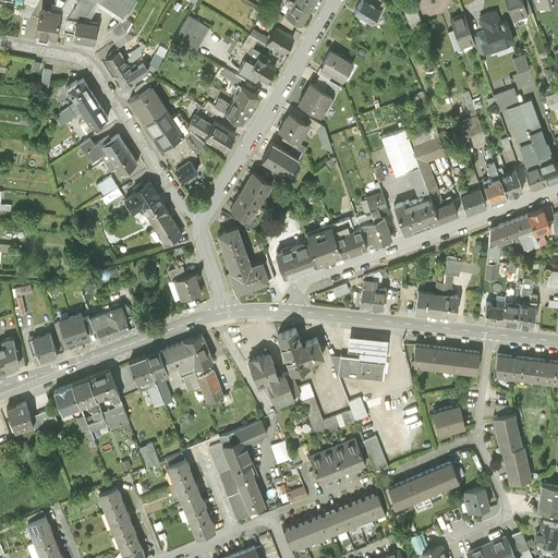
[(23,5),(22,16),(28,17),(31,15),(38,0),(24,0),(24,1),(23,5)]
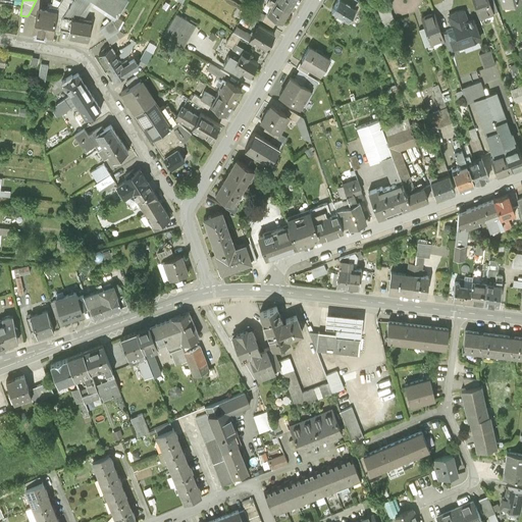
[(58,6),(61,1),(57,0),(53,0),(52,4),(49,3),(48,8),(57,9),(58,6)]
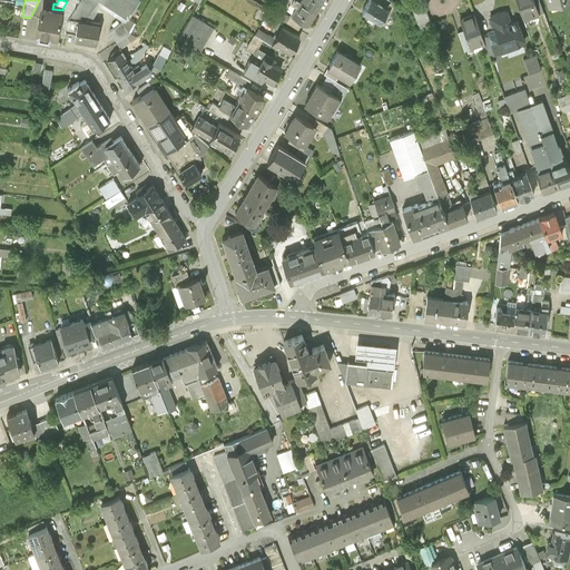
[(64,7),(62,10),(61,17),(68,18),(79,0),(67,0),(67,1),(64,7)]
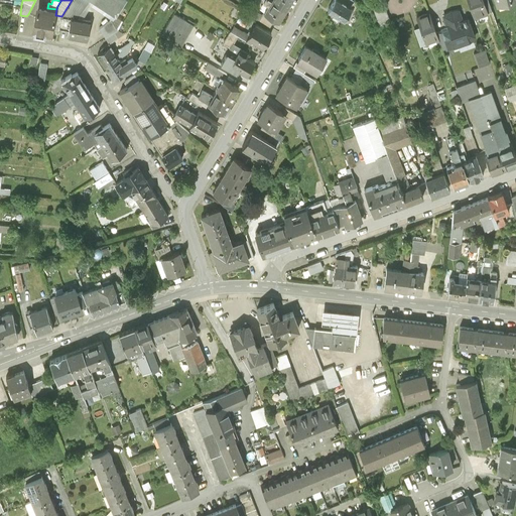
[(70,17),(81,19),(90,5),(93,1),(91,0),(72,0),(61,16),(70,17)]
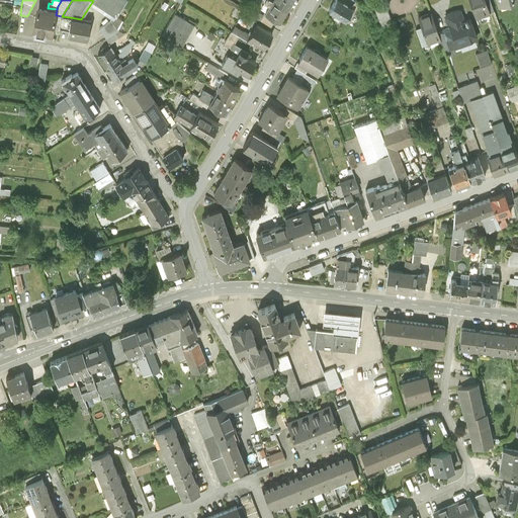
[(93,0),(93,1),(90,5),(108,16),(113,19),(116,15),(125,0),(93,0)]
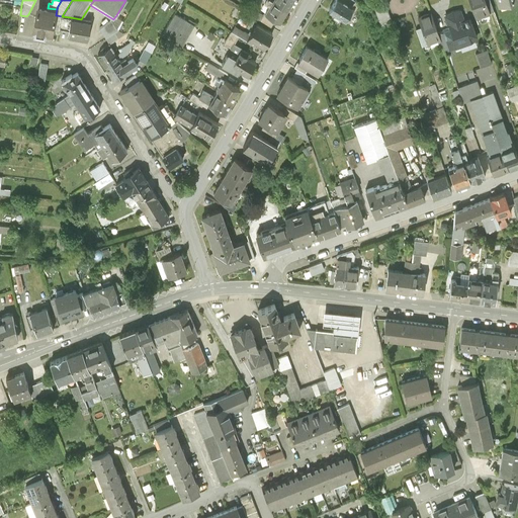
[(287,7),(275,0),(264,0),(269,3),(264,11),(279,20),(287,7)]
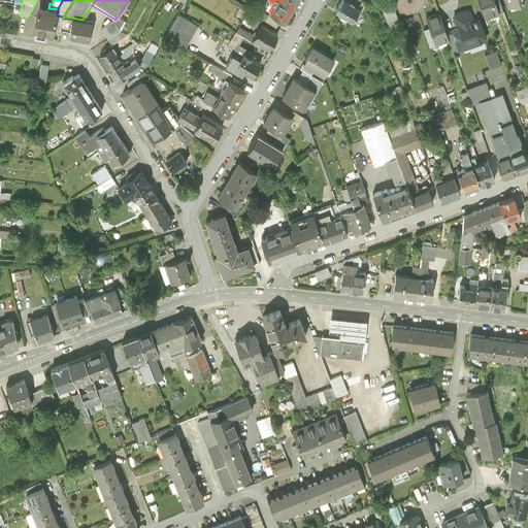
[(349,0),(339,0),(333,11),(352,23),(361,6),(358,5),(349,0)]
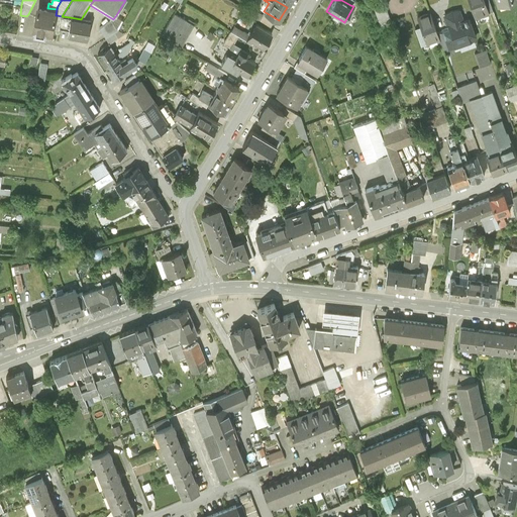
[(391,20),(383,0),(371,0),(380,24),(391,20)]
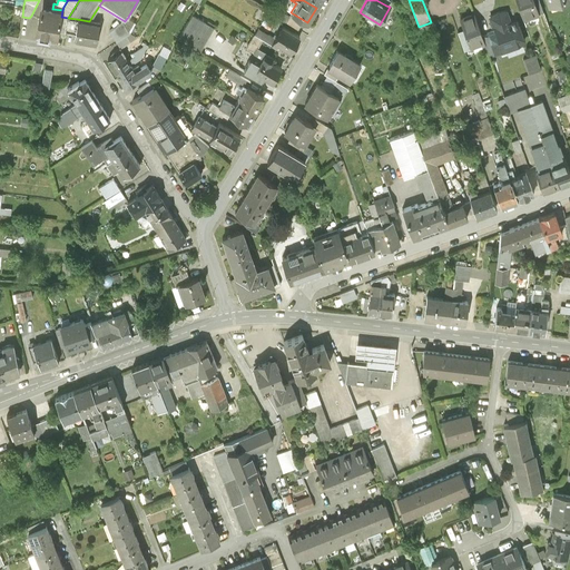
[(532,0),(517,0),(523,19),(538,13),(538,12),(532,0)]
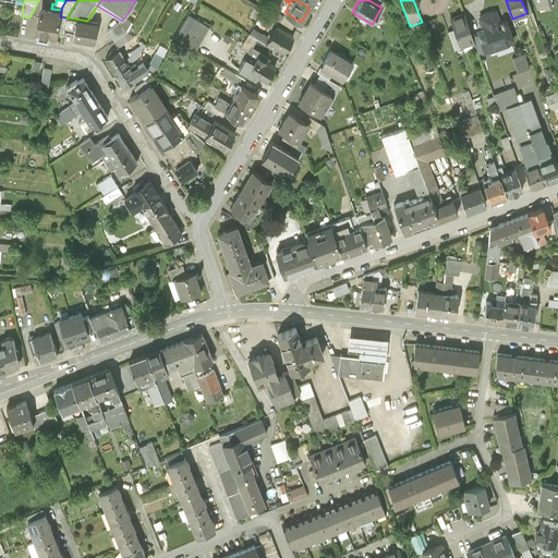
[(532,10),(528,0),(521,0),(526,12),(532,10)]
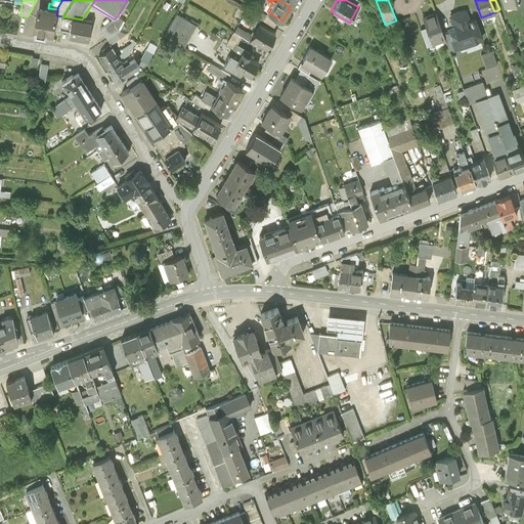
[(48,8),(40,6),(38,16),(35,31),(38,31),(37,34),(44,35),(44,32),(53,34),(56,15),(57,9),(48,8)]
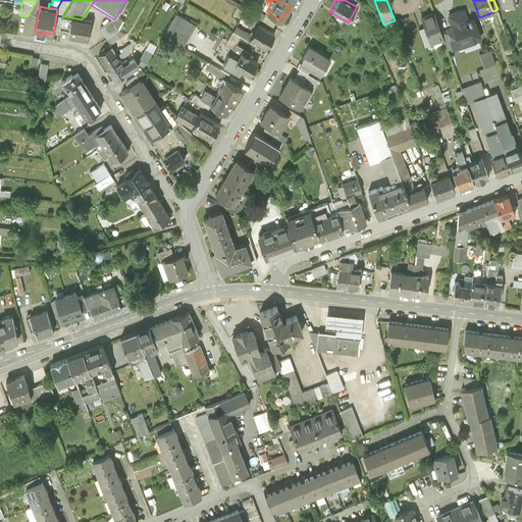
[(245,9),(242,15),(251,20),(254,14),(245,9)]
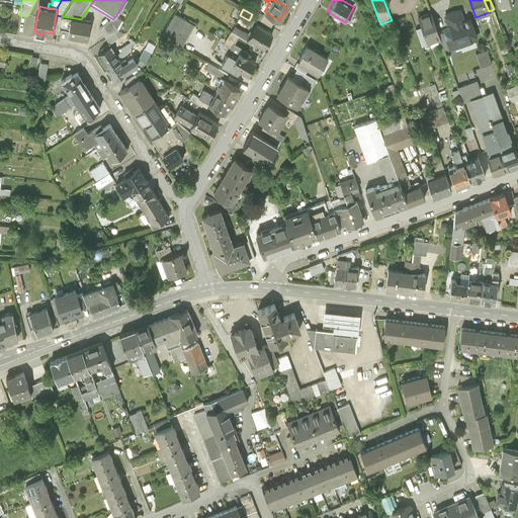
[(460,11),(454,14),(463,41),(477,37),(469,18),(463,20),(460,11)]
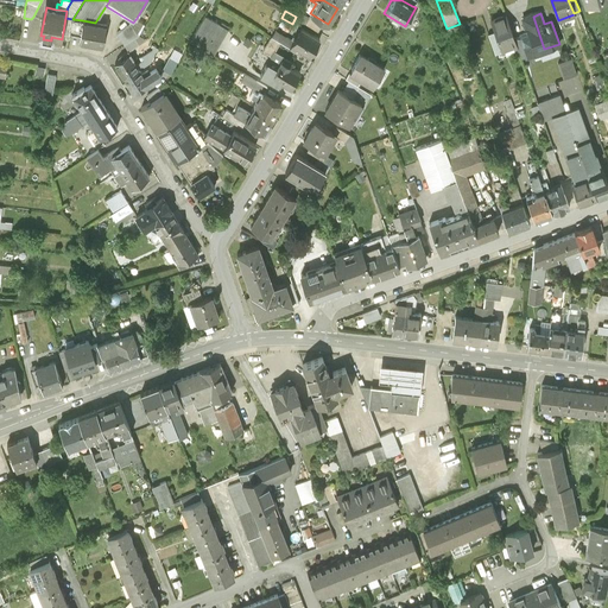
[(204,16),(203,14),(189,40),(213,54),(227,29),(204,16)]
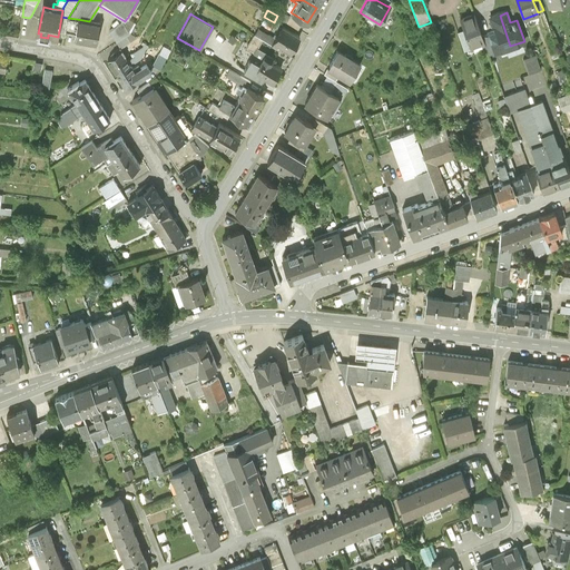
[(483,36),(475,15),(461,19),(464,31),(470,47),(485,41),(483,36)]
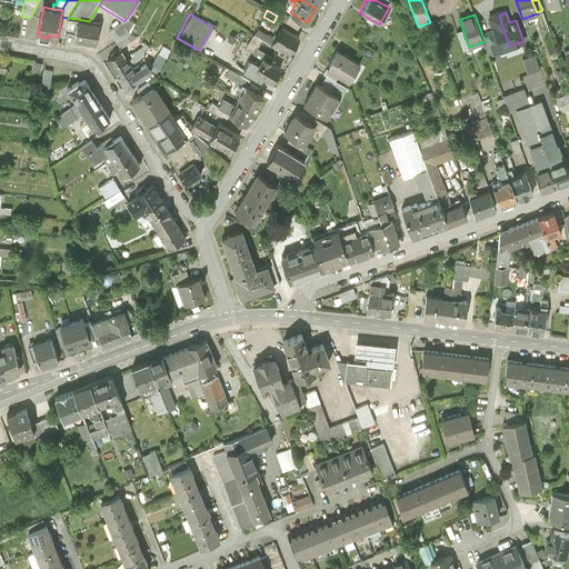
[(495,51),(509,46),(499,16),(490,18),(498,39),(491,41),(493,49),(495,50),(495,51)]
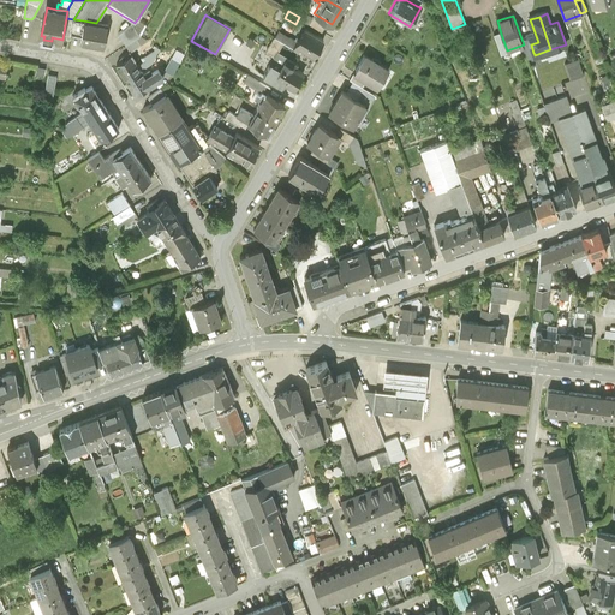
[(124,23),(127,28),(132,24),(139,36),(147,24),(138,18),(135,23),(129,19),(124,23)]
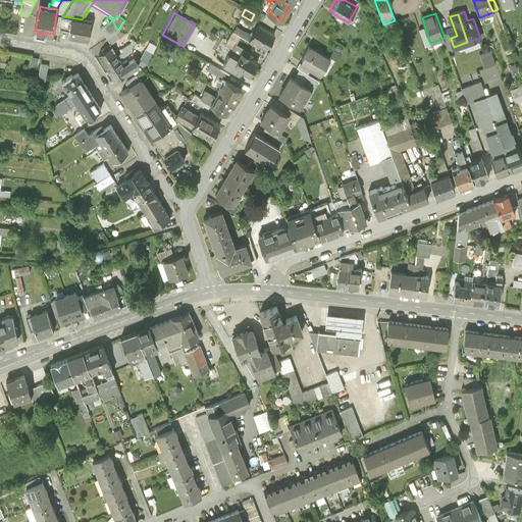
[(82,19),(70,17),(67,36),(88,40),(91,21),(82,19)]
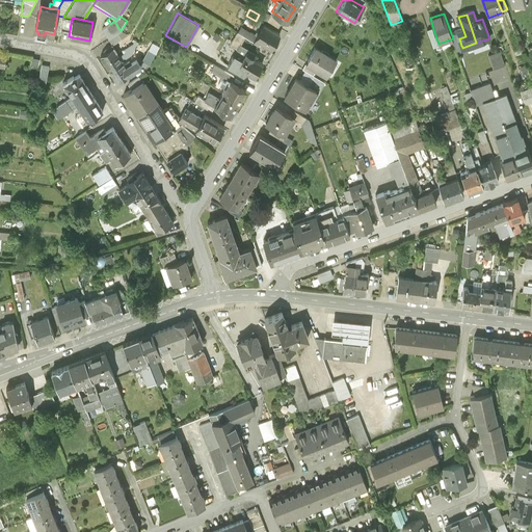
[(103,28),(109,38),(118,32),(121,31),(114,21),(110,24),(103,28)]
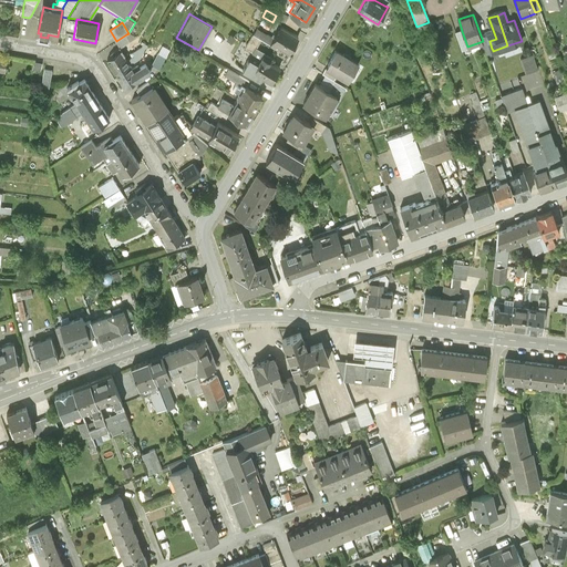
[(298,37),(281,26),(275,37),(270,43),(280,49),(282,45),(289,50),(298,37)]
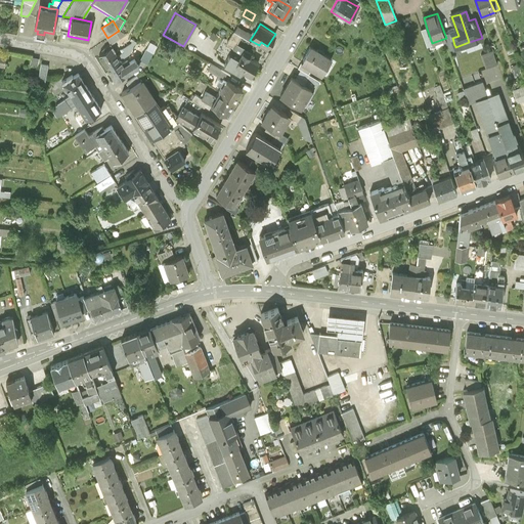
[(242,35),(250,40),(254,34),(239,25),(235,31),(242,35)]
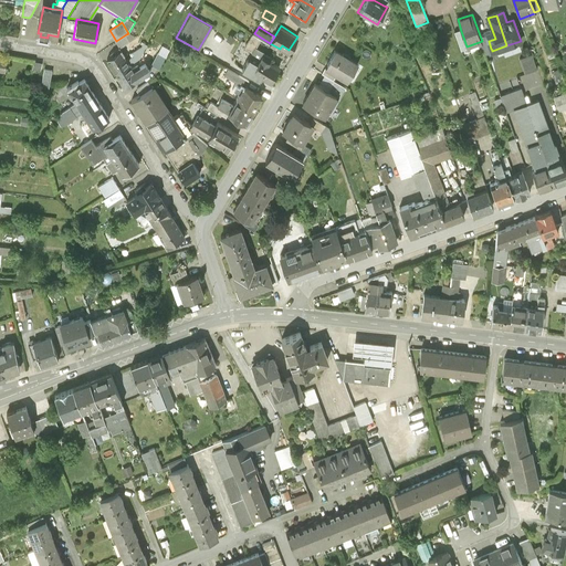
[(467,46),(461,31),(454,33),(460,50),(468,48),(467,46)]
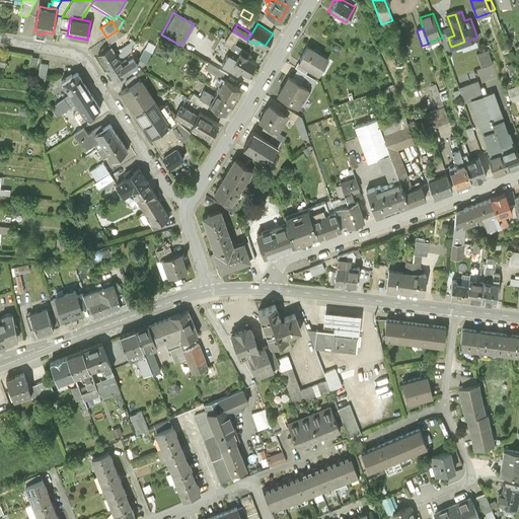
[(239,34),(233,30),(229,38),(235,42),(239,34)]
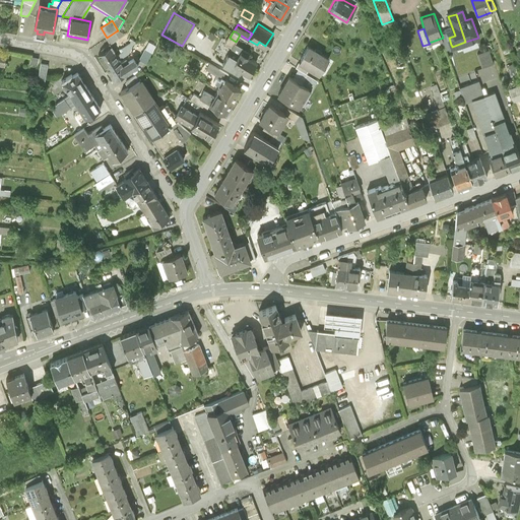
[(449,38),(446,30),(441,33),(443,38),(446,48),(452,46),(451,45),(449,38)]
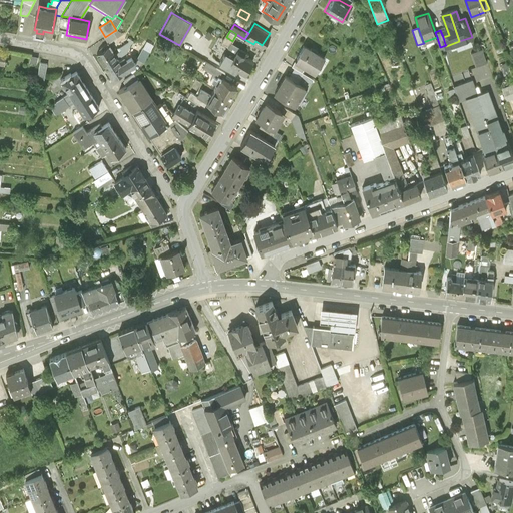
[(114,31),(105,37),(107,41),(116,36),(114,31)]
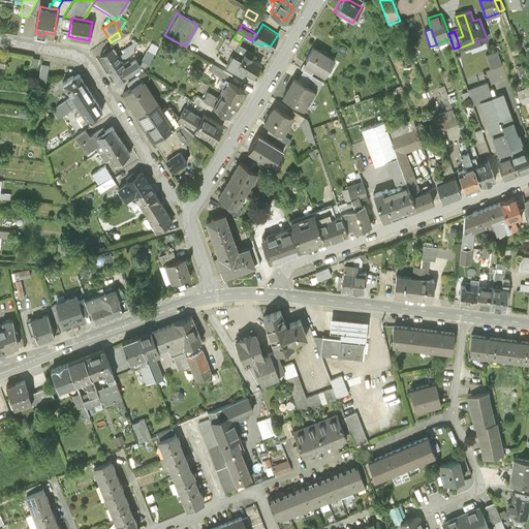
[(240,42),(234,38),(230,43),(237,48),(240,43),(239,43),(240,42)]
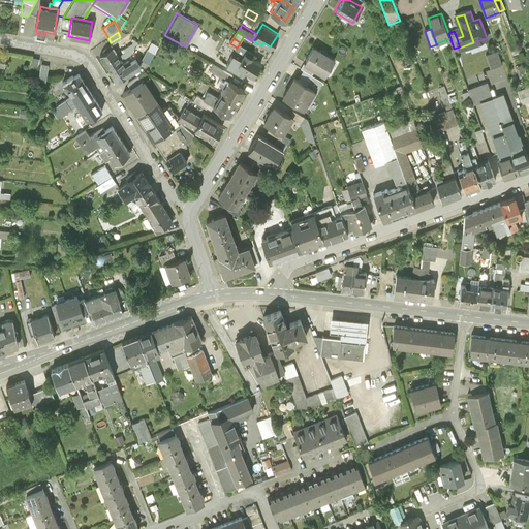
[(125,51),(119,55),(121,59),(131,53),(137,41),(134,39),(133,40),(133,42),(124,48),(125,51)]
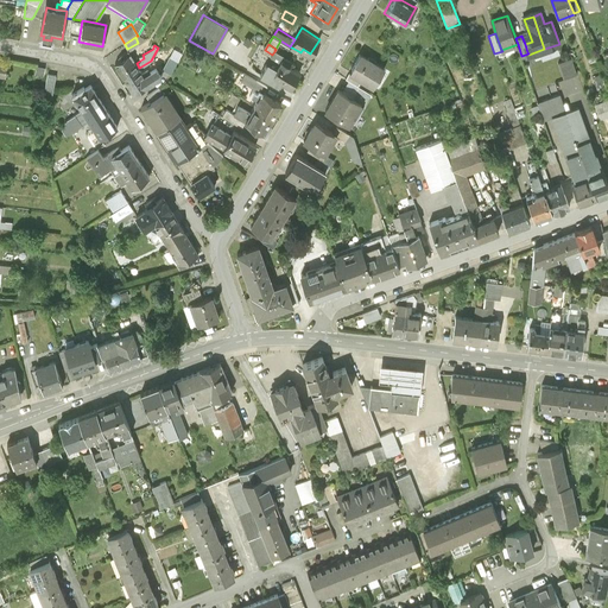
[(182,54),(175,49),(163,69),(170,74),(182,54)]
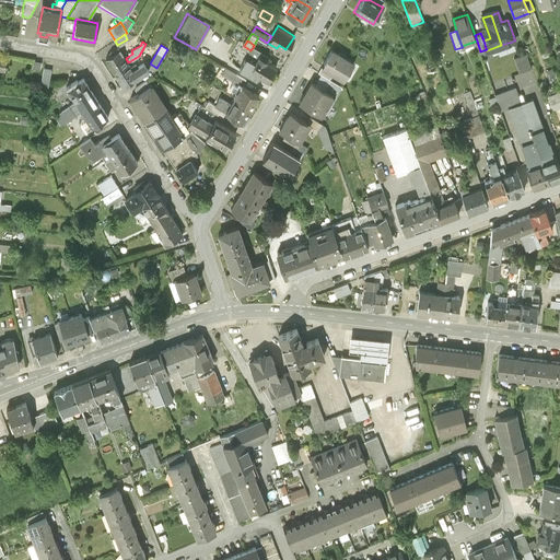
[(251,50),(241,68),(257,77),(258,74),(267,80),(277,63),(269,59),(270,56),(254,46),(251,50)]
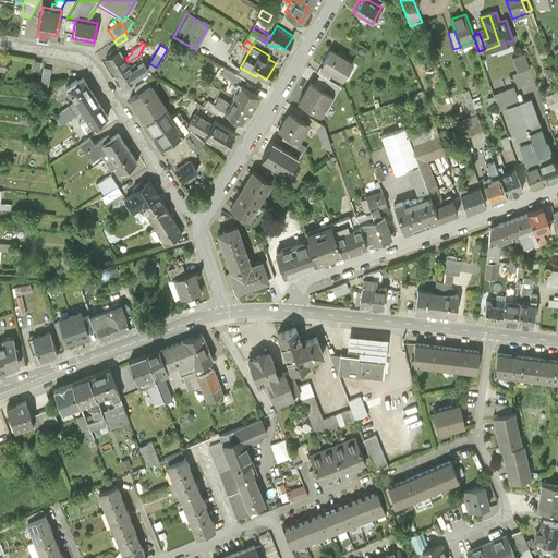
[(331,49),(320,67),(331,74),(342,80),(353,62),(331,49)]
